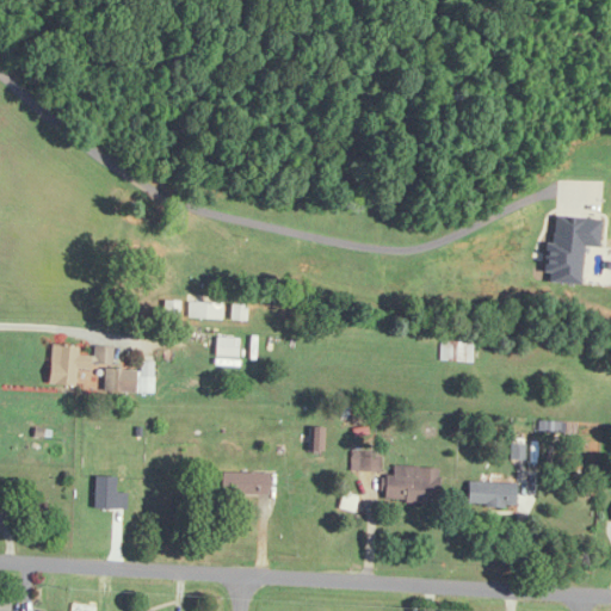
[(238,358),(239,339),(216,338),(215,357),(238,358)]
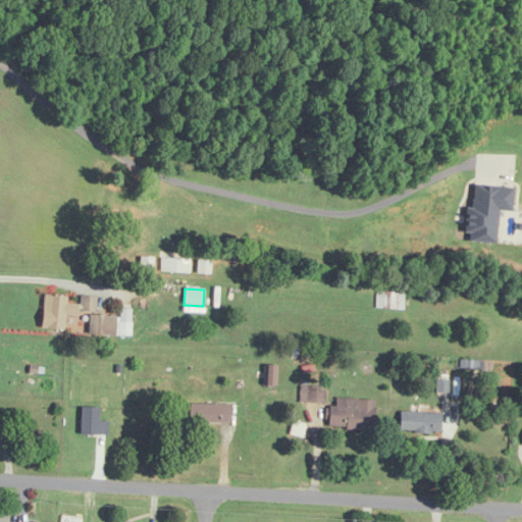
[(404,310),(404,293),(376,293),(376,310),(404,310)]
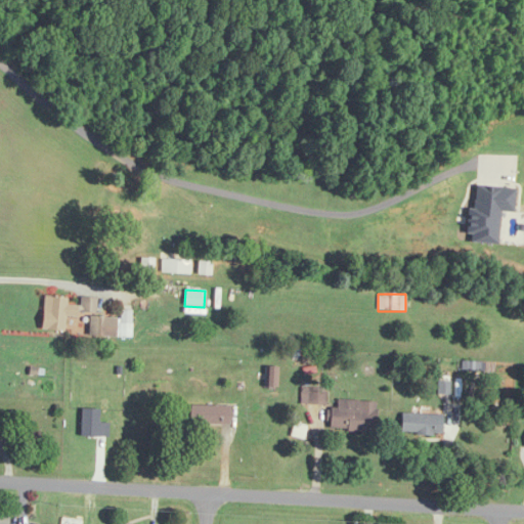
[(41,331),(66,333),(67,318),(88,320),(87,336),(120,338),(122,318),(97,316),(98,298),(81,297),(80,306),(68,305),(69,298),(44,296),(41,331)]
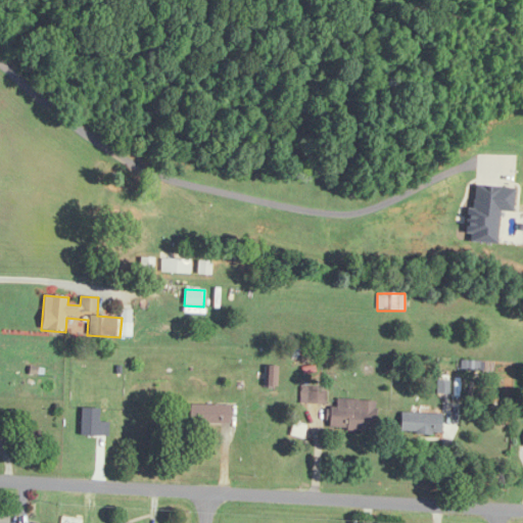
[(325,388),(306,388),(306,405),(325,405),(325,388)]
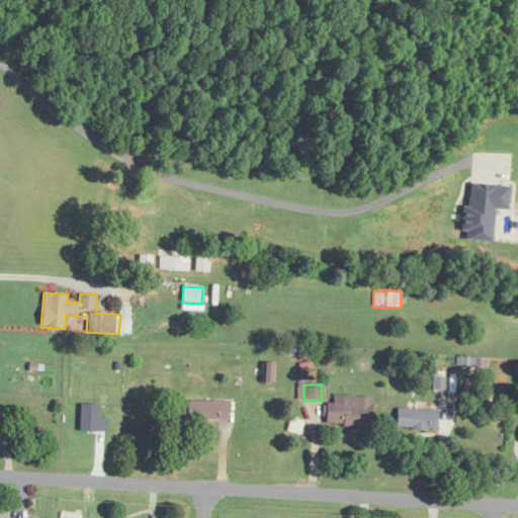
[(371,426),(372,397),(333,397),(333,404),(324,404),(324,426),(371,426)]
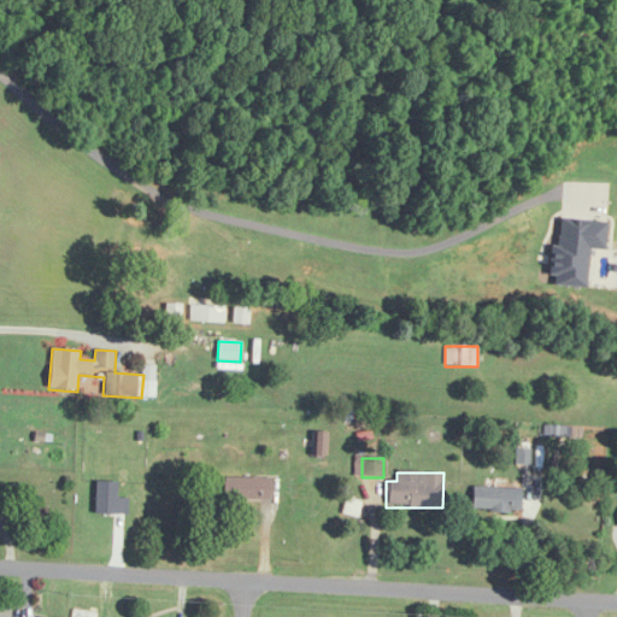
[(271,479),(225,479),(225,500),(271,500),(271,479)]
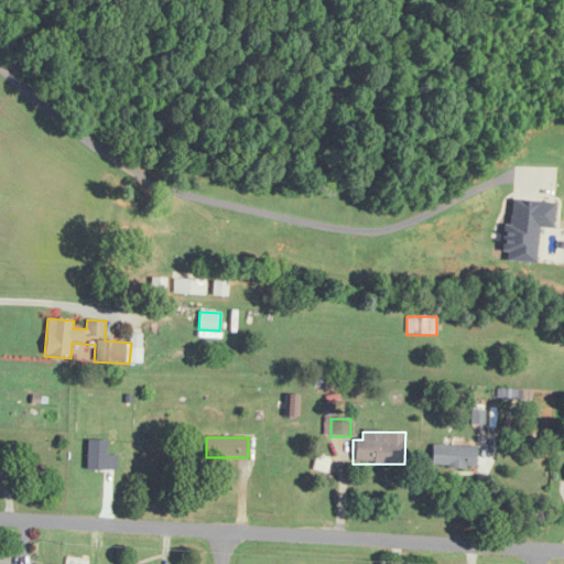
[(118,470),(118,455),(107,455),(107,441),(87,441),(87,470),(118,470)]
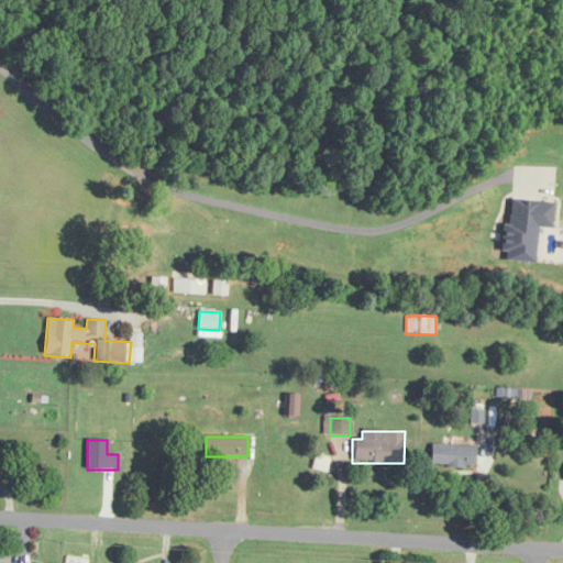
[(475,445),(431,444),(431,466),(475,467),(475,445)]
